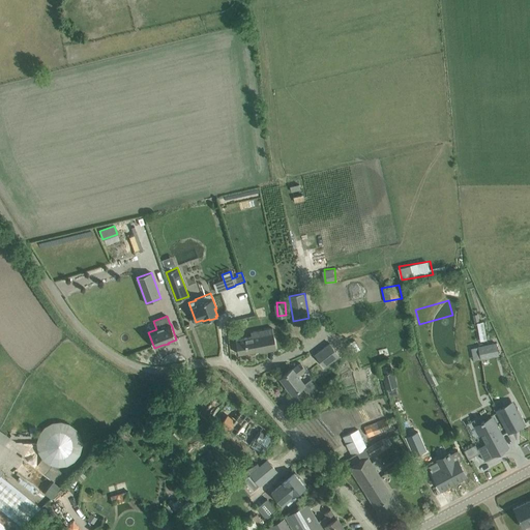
[(483,321),(476,323),(480,342),(487,340),(483,321)]
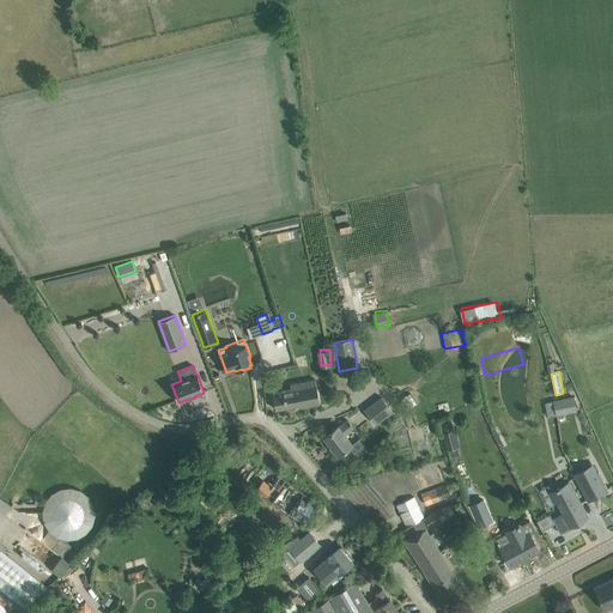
[(321,404),(315,380),(290,384),(291,389),(272,393),(275,410),(301,405),(301,407),(321,404)]
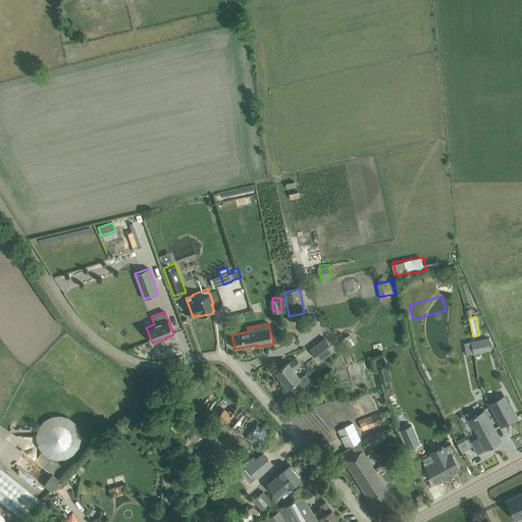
[(325,337),(310,349),(319,361),(334,350),(325,337)]
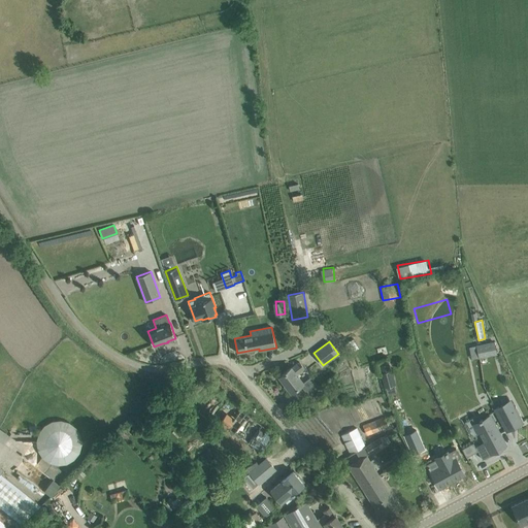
[(495,341),(476,345),(479,358),(497,354),(495,341)]
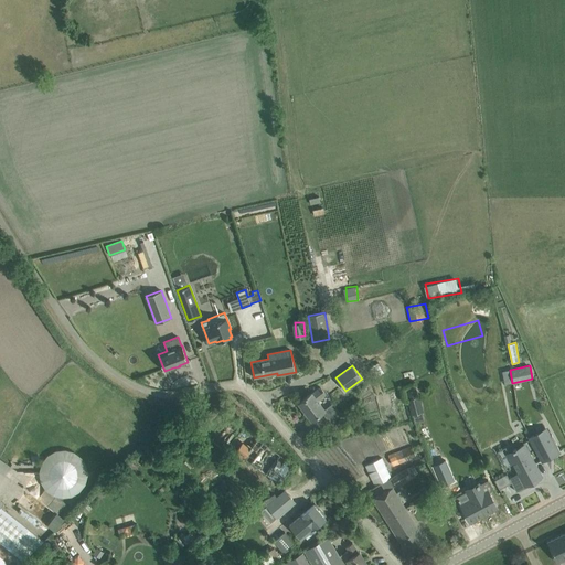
[(311,419),(322,412),(330,423),(341,414),(332,403),(324,409),(318,401),(326,395),(320,388),(312,394),(311,393),(299,403),(311,419)]
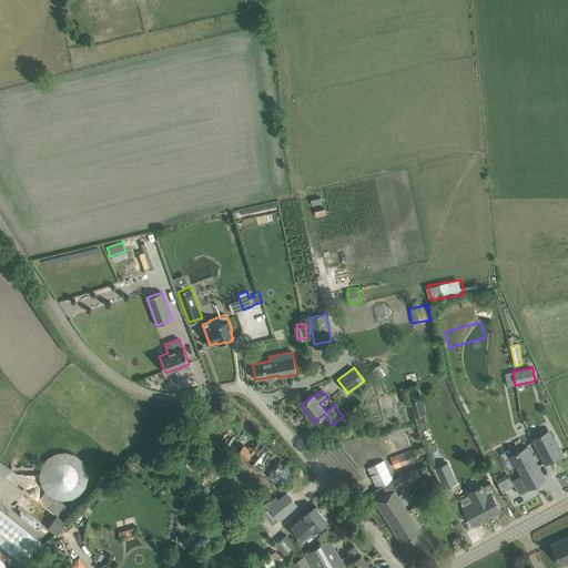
[(414,399),(408,402),(413,417),(425,414),(424,407),(422,401),(422,398),(414,399)]
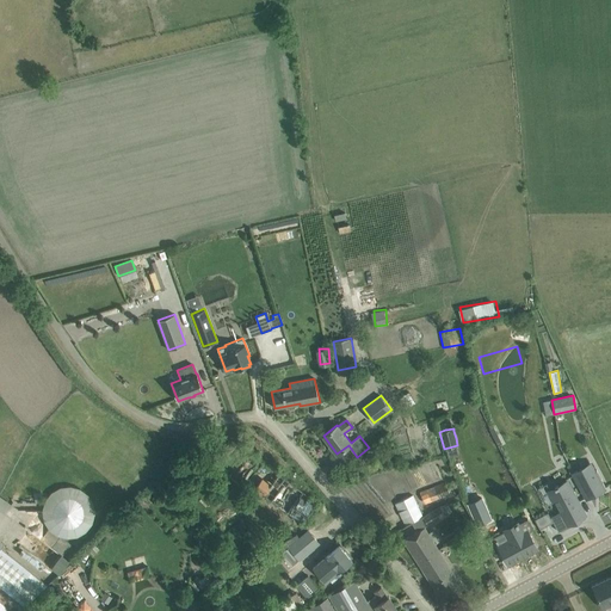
[(498,432),(493,434),(499,445),(503,443),(498,432)]
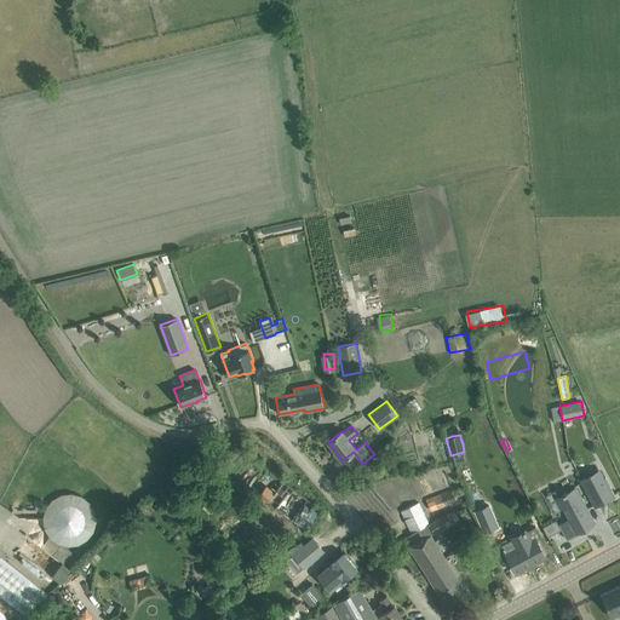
[(258,499),(305,530),(321,510),(282,481),(254,454),(252,457),(239,443),(213,469),(220,477),(254,504),(258,499)]
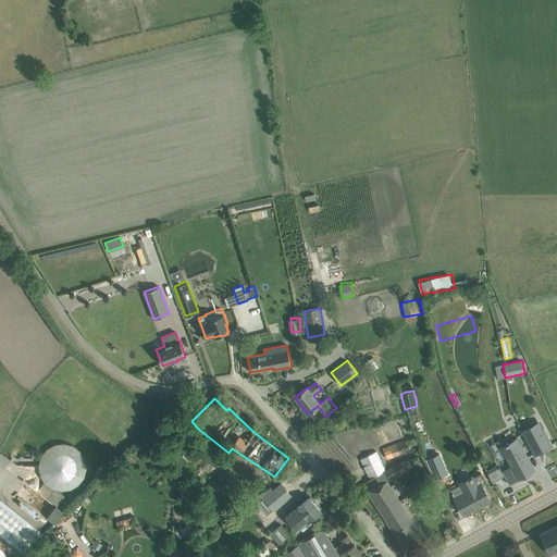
[(344,403),(339,405),(347,415),(351,412),(344,403)]
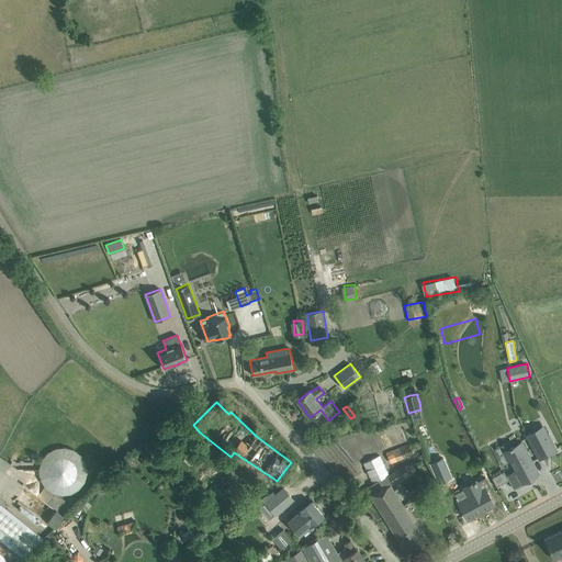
[(542,427),(527,435),(540,458),(549,453),(550,454),(558,450),(549,433),(547,434),(542,427)]
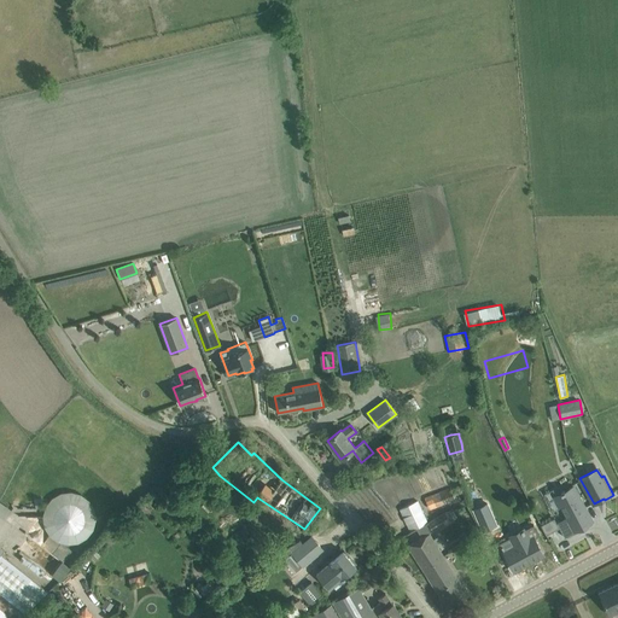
[(561,494),(555,496),(560,506),(559,506),(566,518),(559,522),(557,523),(565,537),(573,532),(573,530),(586,524),(592,520),(573,487),(564,491),(563,491),(560,493),(561,494)]
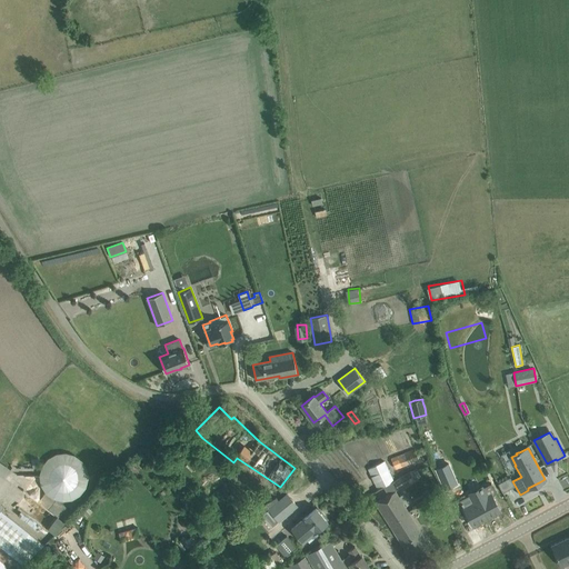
[(391,458),(396,469),(419,459),(415,449),(391,458)]
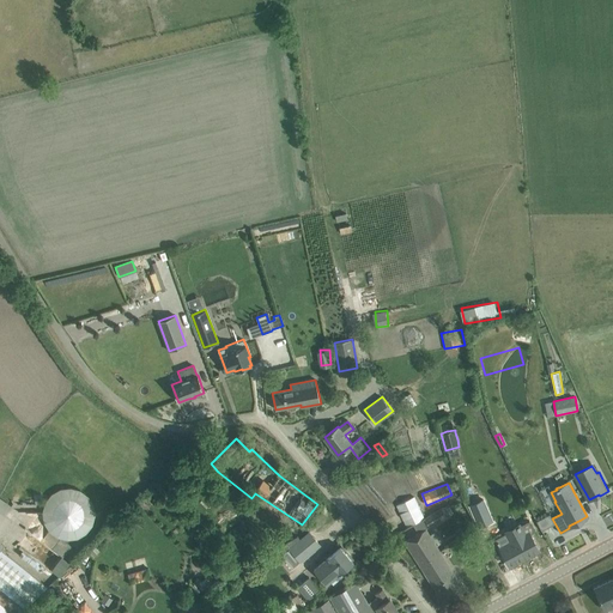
[(192,485),(187,489),(198,499),(201,496),(192,485)]
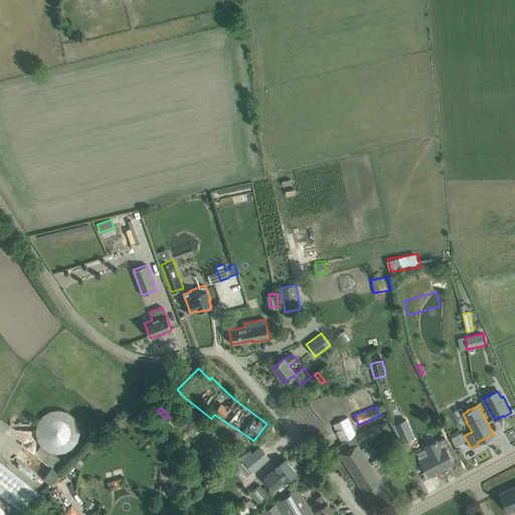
[(35,430),(21,431),(23,443),(29,447),(29,451),(53,468),(59,460),(58,452),(71,450),(79,439),(77,418),(64,409),(48,411),(35,430)]
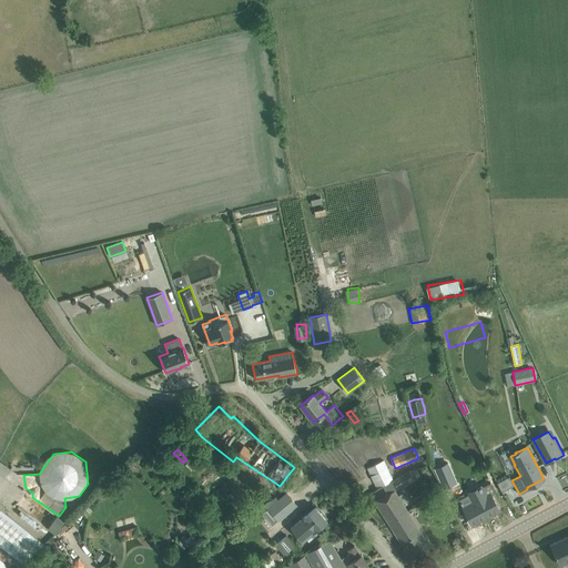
[(10,468),(0,460),(0,473),(4,476),(10,468)]
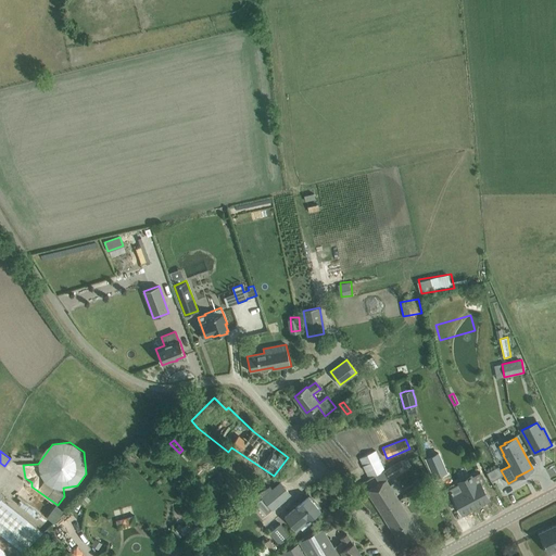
[(386,470),(377,452),(361,458),(369,478),(386,470)]
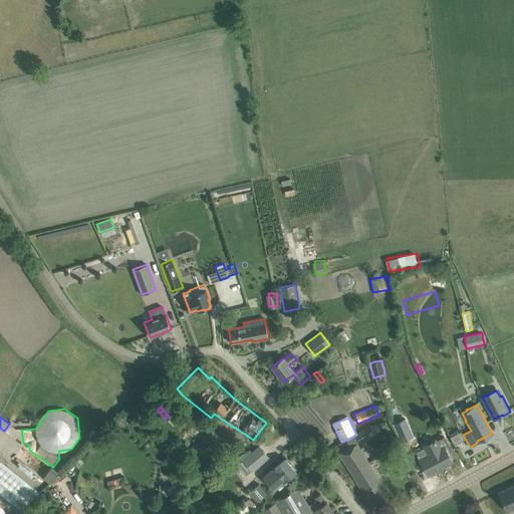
[(356,436),(359,441),(378,430),(374,424),(356,436)]
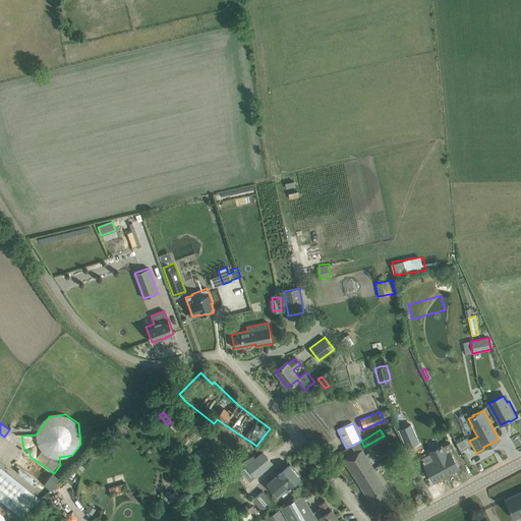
[(436,462),(425,467),(432,482),(458,470),(451,455),(455,452),(451,444),(443,449),(442,448),(431,453),(436,462)]
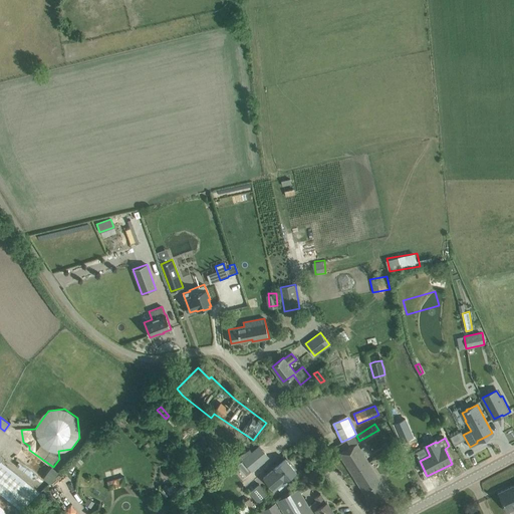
[(339,454),(352,475),(361,470),(364,474),(372,469),(356,443),(339,454)]
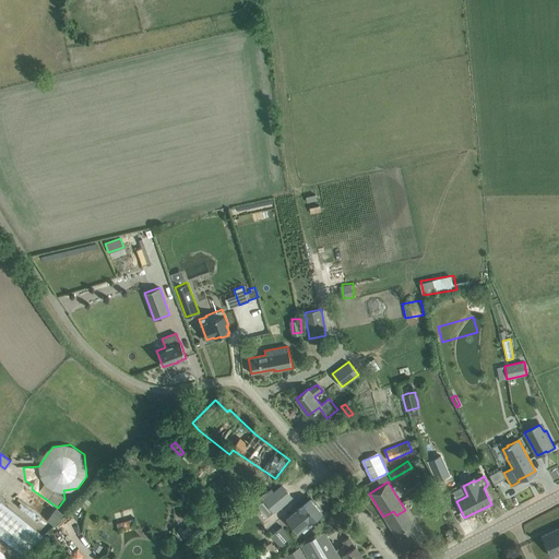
[(284,503),(273,490),(271,488),(260,496),(274,512),(284,503)]
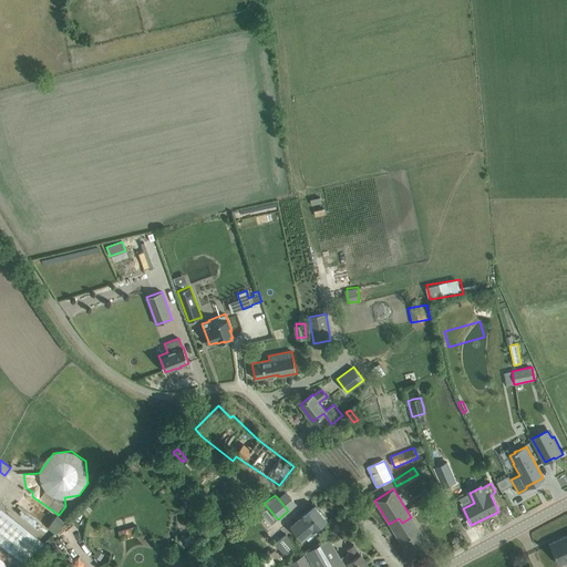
[(0,566),(17,566),(22,563),(23,563),(43,543),(0,508),(2,506),(0,504),(0,566)]
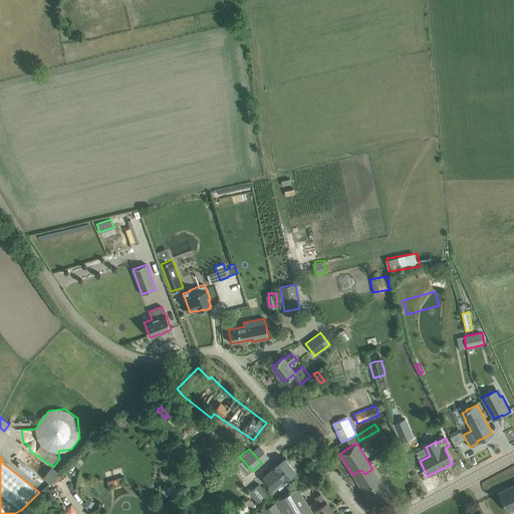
[(276,488),(296,471),(286,459),(264,477),(269,484),(271,482),(276,488)]
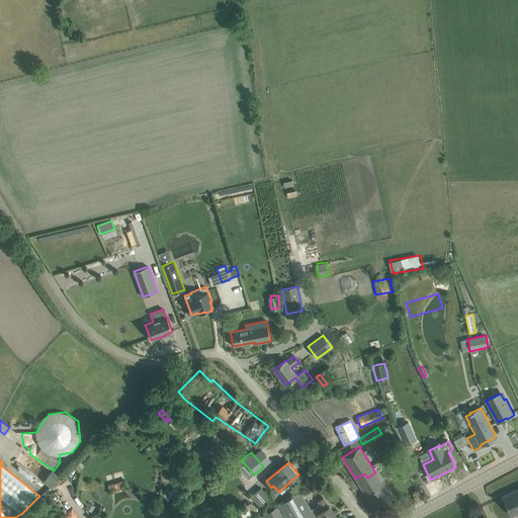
[(409,463),(397,469),(402,479),(413,473),(409,463)]
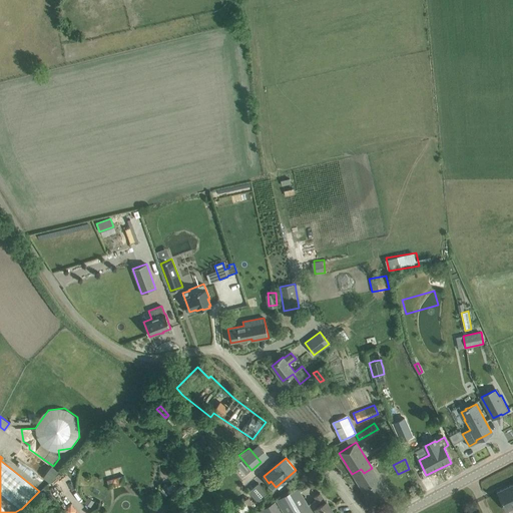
[(52,466),(43,477),(50,482),(59,471),(52,466)]
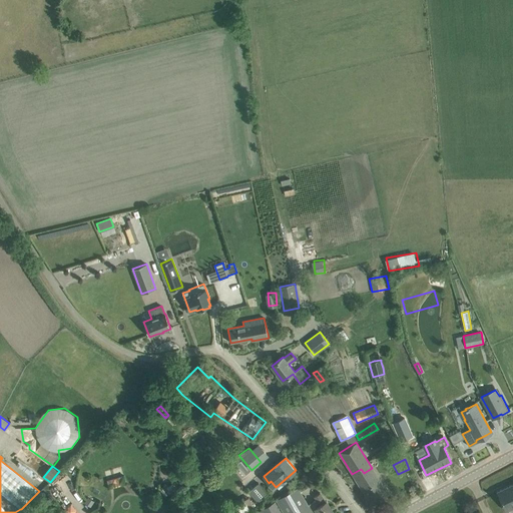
[(361,469),(352,474),(372,505),(389,494),(372,468),(364,473),(361,469)]
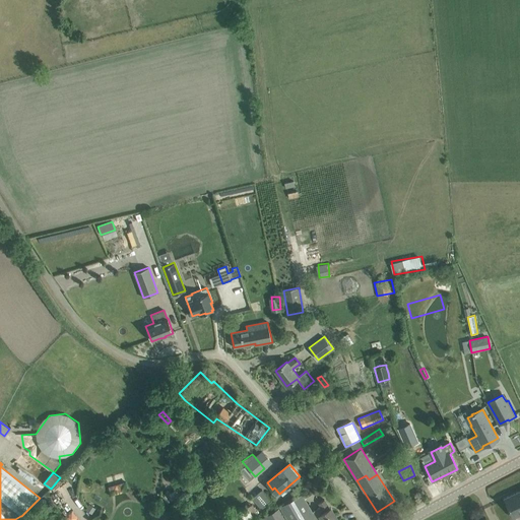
[(175,490),(168,495),(171,500),(179,495),(175,490)]
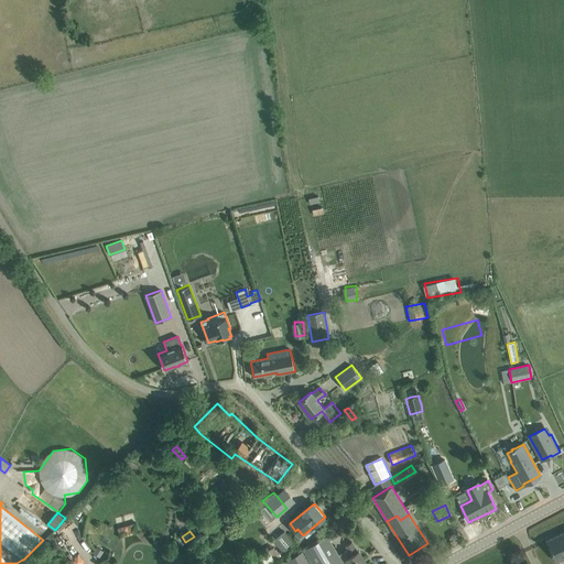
[(272,541),(282,552),(293,542),(284,531),(272,541)]
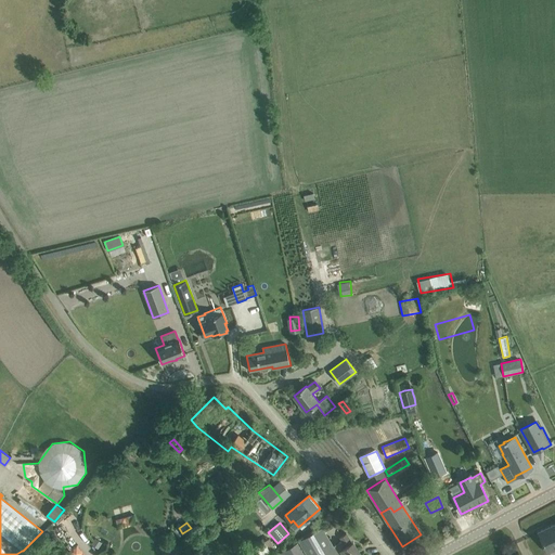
[(554,523),(538,532),(546,553),(554,549),(554,523)]
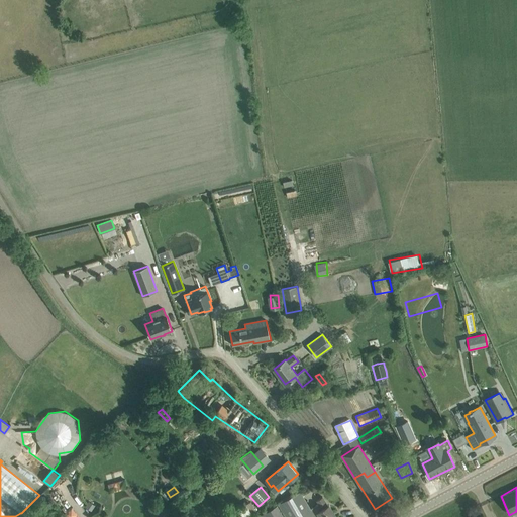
[(314,516),(310,509),(300,492),(279,504),(286,516),(314,516)]
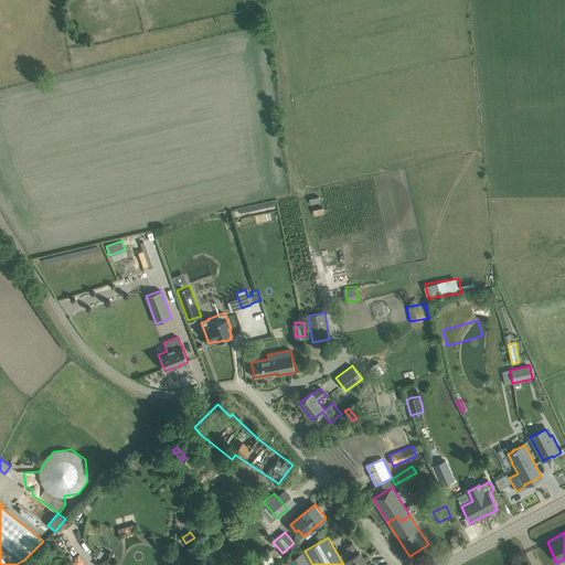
[(349,550),(339,556),(343,564),(368,564),(359,552),(352,543),(347,546),(349,550)]
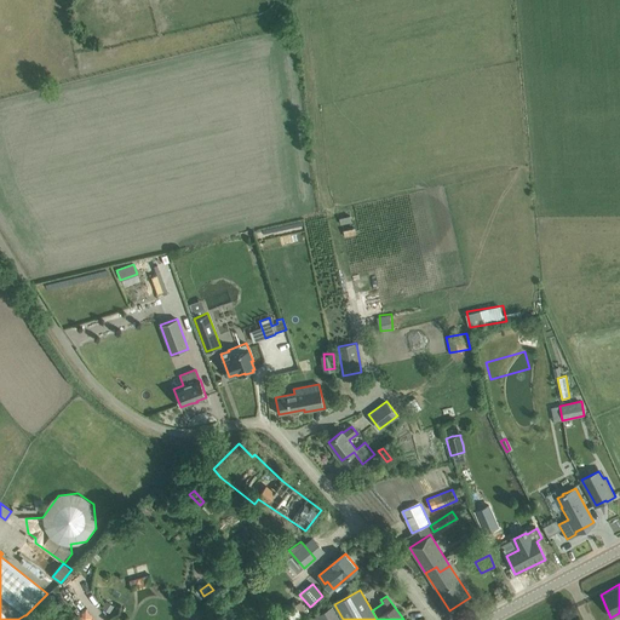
[(105,601),(101,607),(109,612),(113,606),(105,601)]
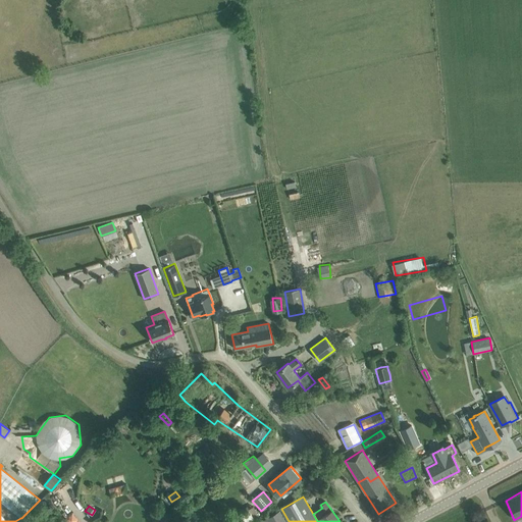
[(248,509),(239,514),(243,521),(249,521),(254,519),(248,509)]
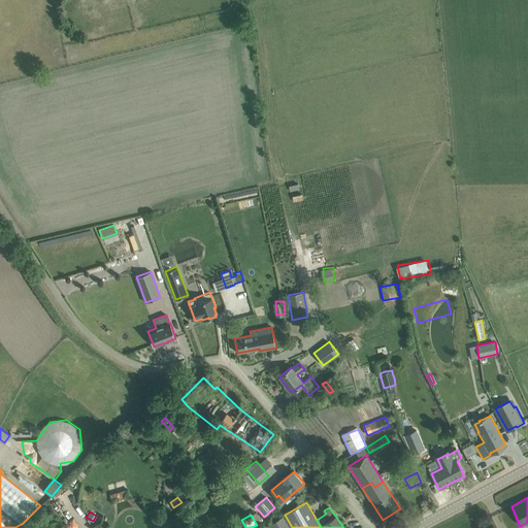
[(269,524),(271,527),(289,527),(283,517),(269,524)]
